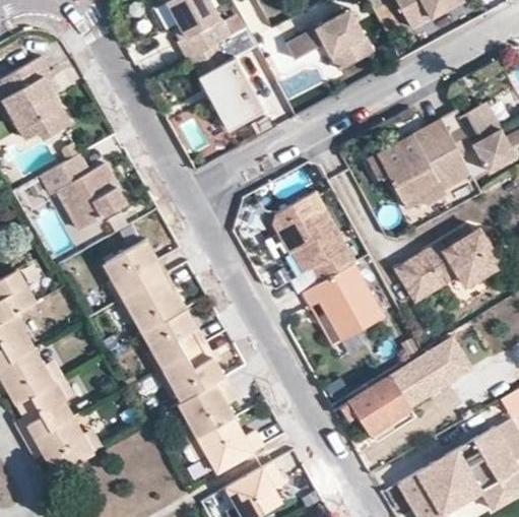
[(187,60),(213,46),(230,37),(209,0),(165,0),(179,25),(185,37),(179,40),(175,42),(185,60),(187,60)]
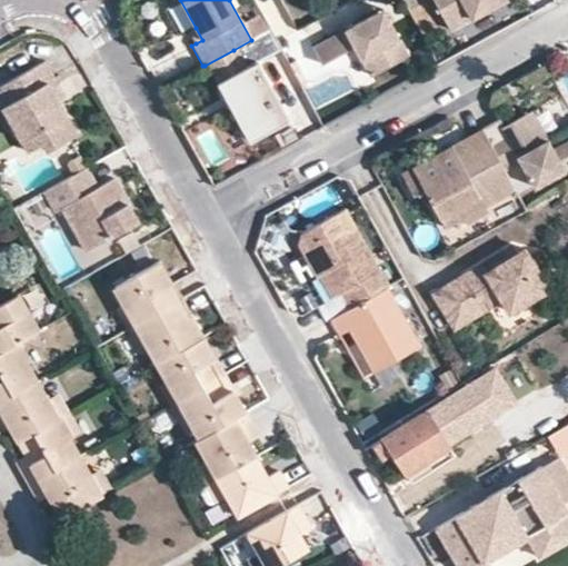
[(435,0),(451,30),(508,0),(435,0)]
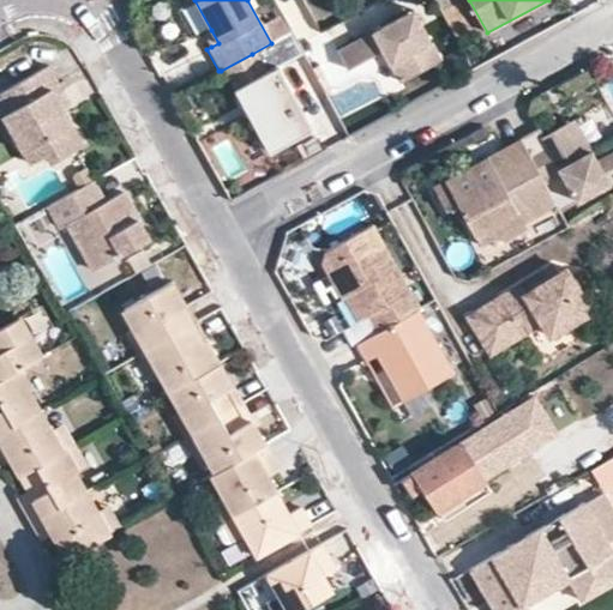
[(415,12),(404,17),(412,30),(422,25),(415,12)]
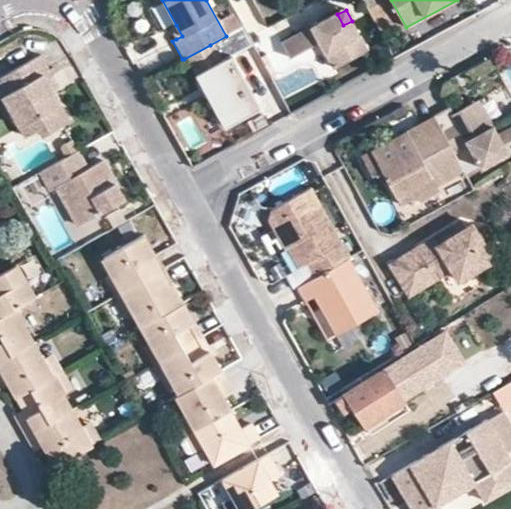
[(337,14),(319,24),(321,29),(314,32),(312,28),(281,44),(290,60),(322,43),(334,66),(368,48),(352,21),(343,25),(337,14)]
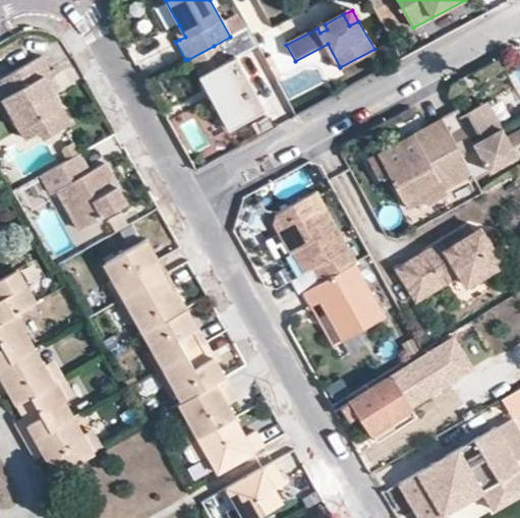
[(325,24),(318,29),(320,33),(327,30),(325,24)]
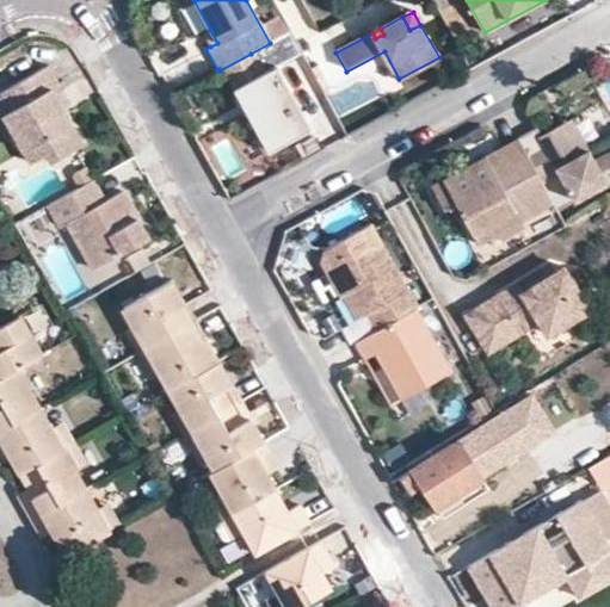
[(203,33),(210,47),(217,43),(210,30),(203,33)]
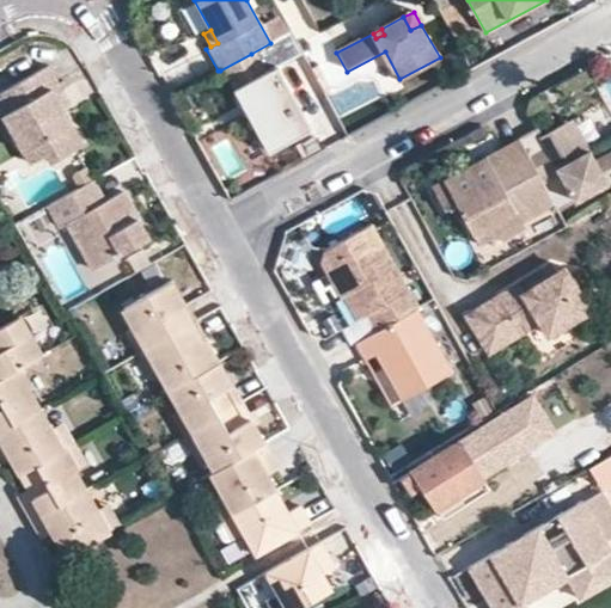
[(301,56),(288,34),(270,43),(251,54),(263,77),(275,71),(301,56)]
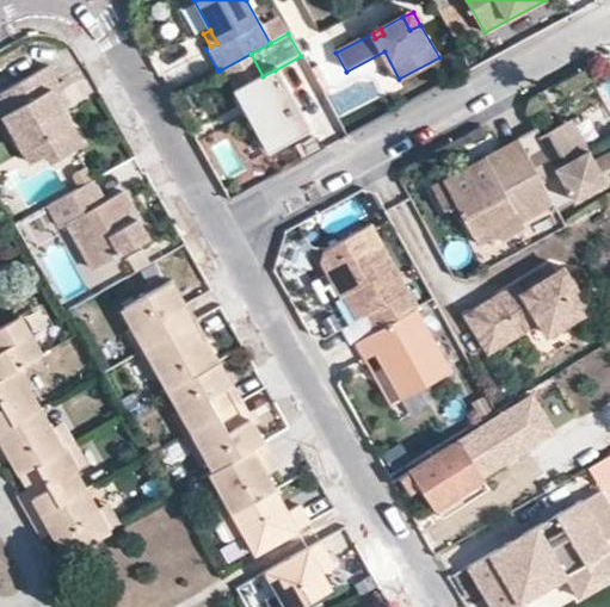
[(263,76),(251,54),(220,70),(264,154),(307,131),(275,70),(263,76)]
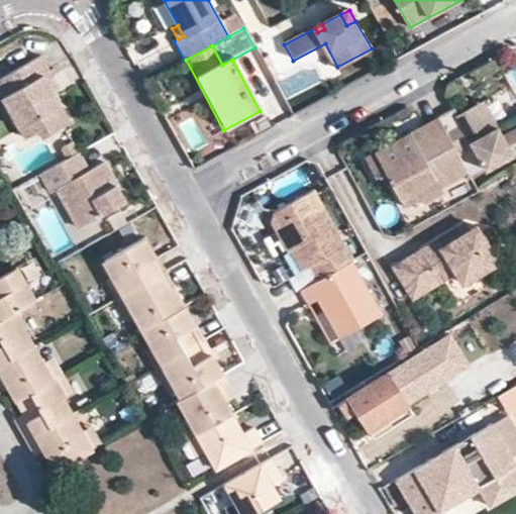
[(38,61),(0,83),(0,88),(6,100),(3,103),(14,122),(27,144),(46,134),(50,138),(71,127),(52,95),(41,79),(46,76),(38,61)]
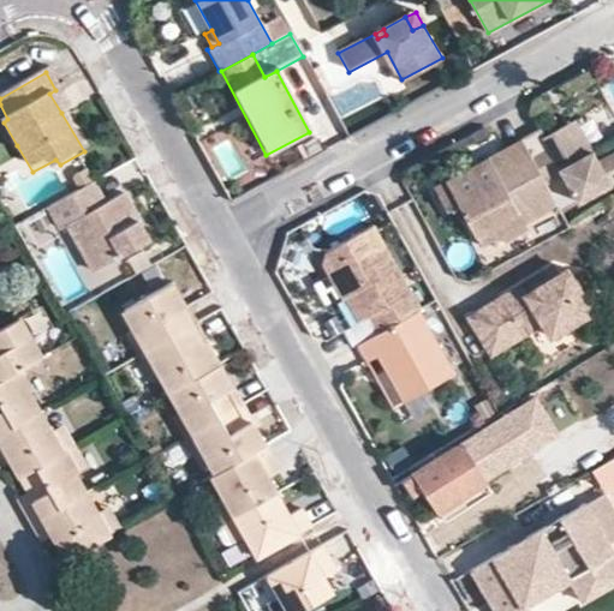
[(67,109),(55,90),(49,94),(61,113),(67,109)]
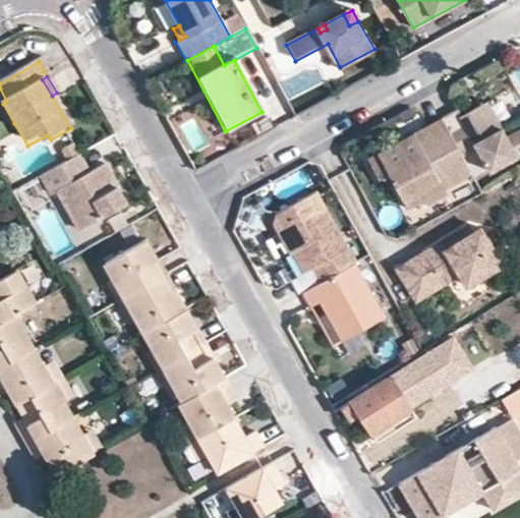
[(6,101),(0,89),(0,112),(8,126),(14,123),(3,104),(6,101)]
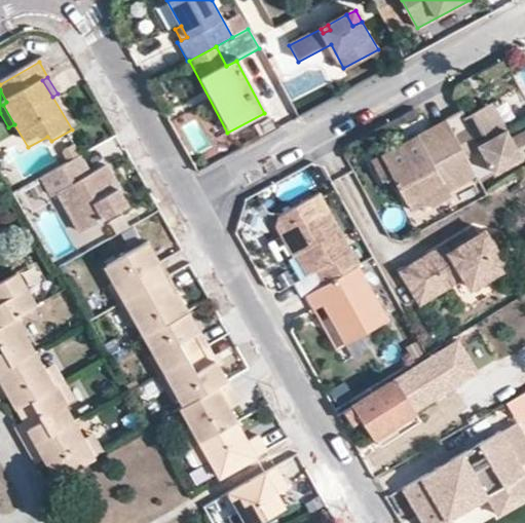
[(507,128),(492,101),(483,106),(498,134),(507,128)]
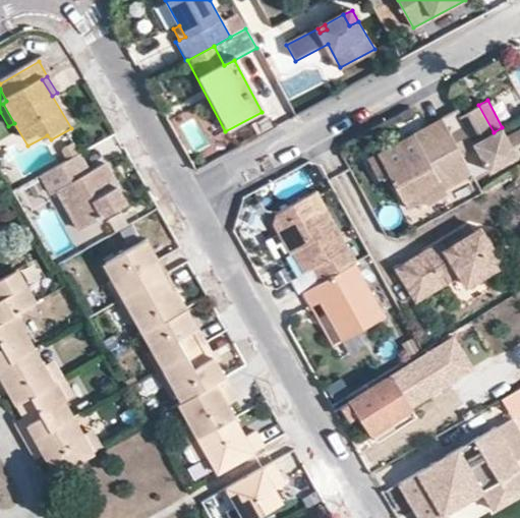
[(442,117),(462,155),(476,147),(489,171),(519,154),(519,128),(507,136),(502,127),(494,132),(478,105),(459,115),(457,109),(442,117)]
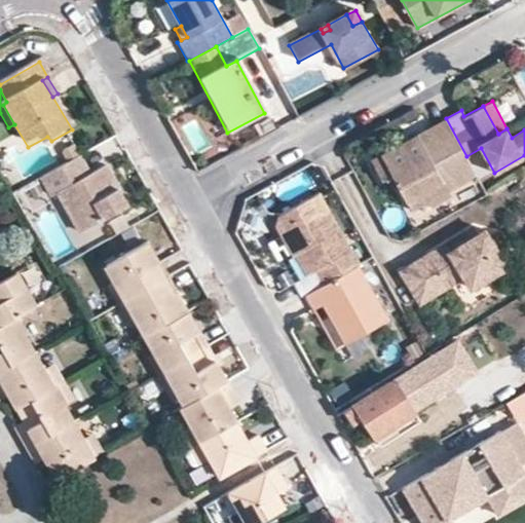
[(466,156),(446,118),(427,128),(433,139),(423,144),(418,134),(370,159),(381,181),(391,175),(411,211),(429,201),(424,192),(443,182),(448,191),(467,181),(460,169),(471,163),(466,156)]
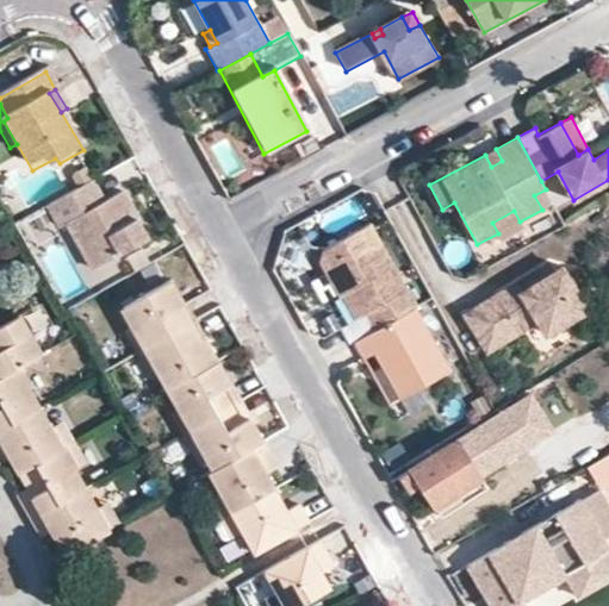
[(502,161),(496,149),(485,155),(491,167),(502,161)]
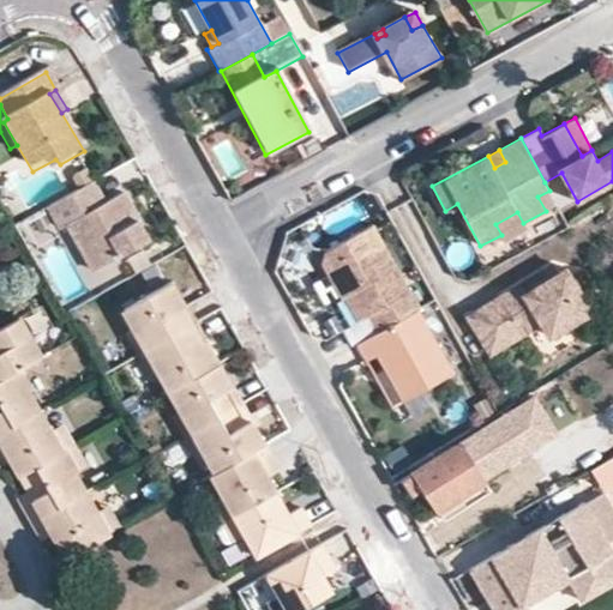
[(95,182),(86,188),(98,211),(108,206),(95,182)]
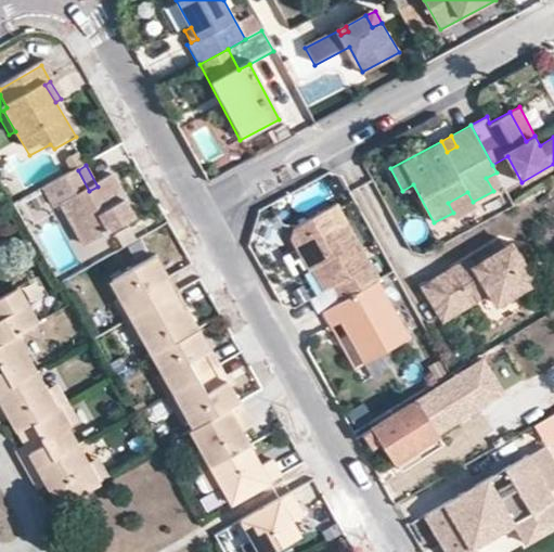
[(78,170),(49,188),(61,208),(67,205),(90,245),(137,218),(114,177),(98,187),(89,191),(78,170)]
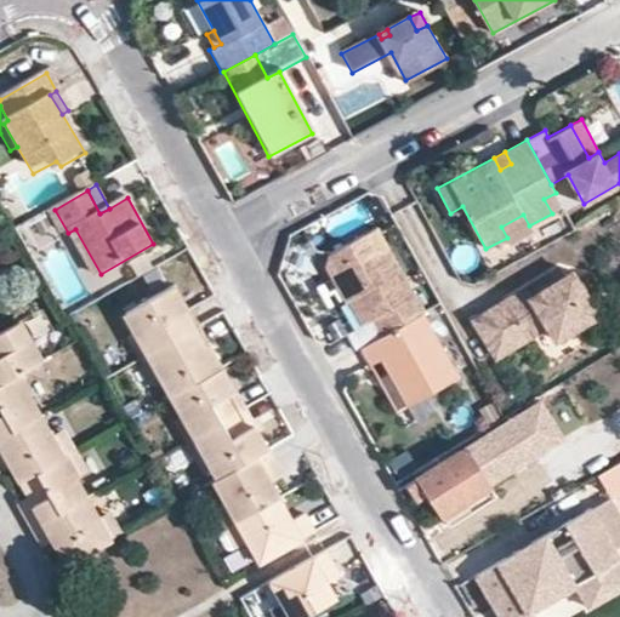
[(563,207),(556,193),(544,199),(552,213),(563,207)]
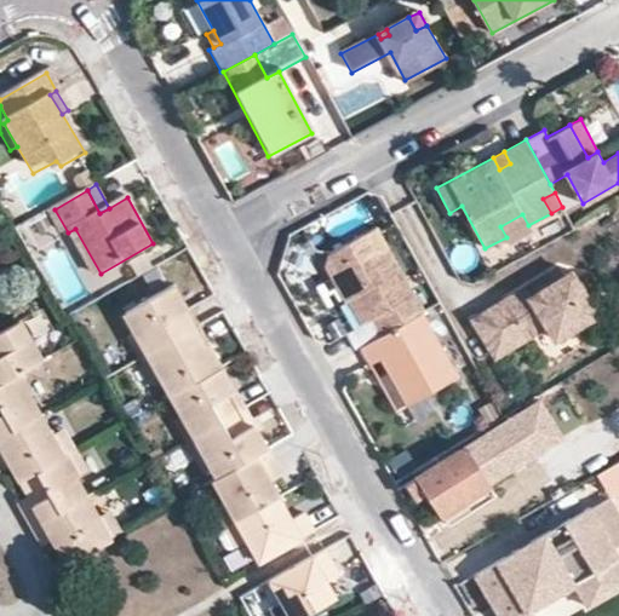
[(528,225),(522,214),(500,226),(506,237),(510,245),(532,232),(528,225)]
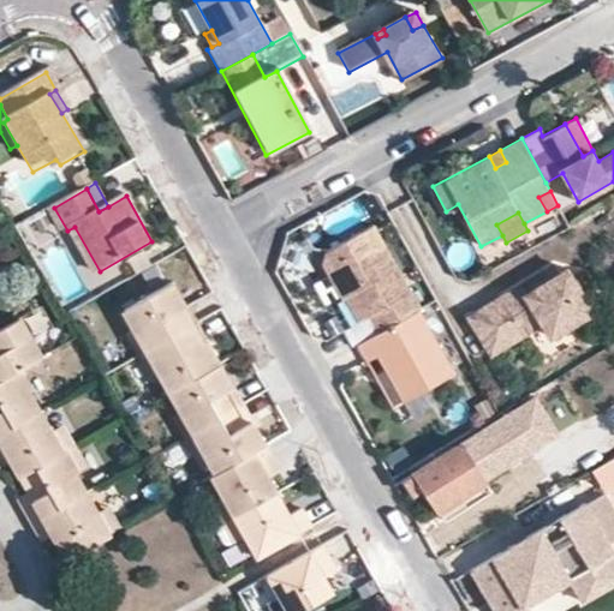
[(421,310),(375,226),(328,251),(320,262),(341,300),(344,299),(350,295),(363,319),(370,316),(379,333),(418,311),(421,310)]
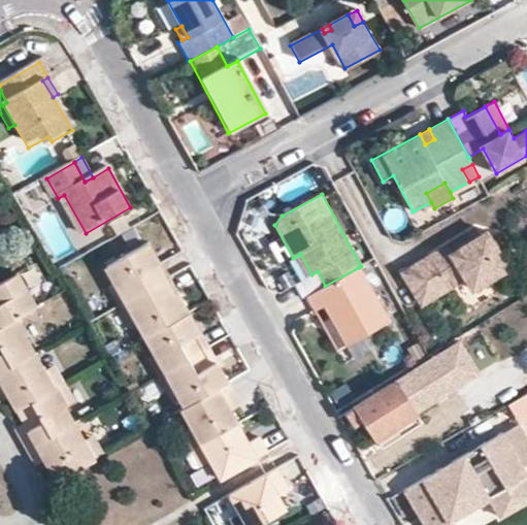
[(481,234),(475,226),(401,271),(421,303),(465,276),(472,289),(508,266),(487,230),(481,234)]
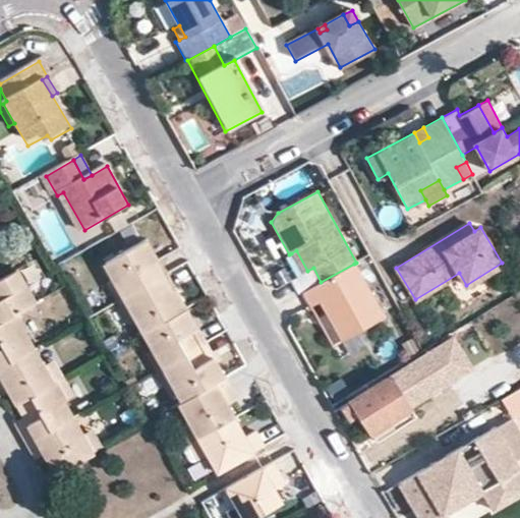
[(108,266),(119,283),(122,282),(131,298),(170,277),(151,242),(108,266)]
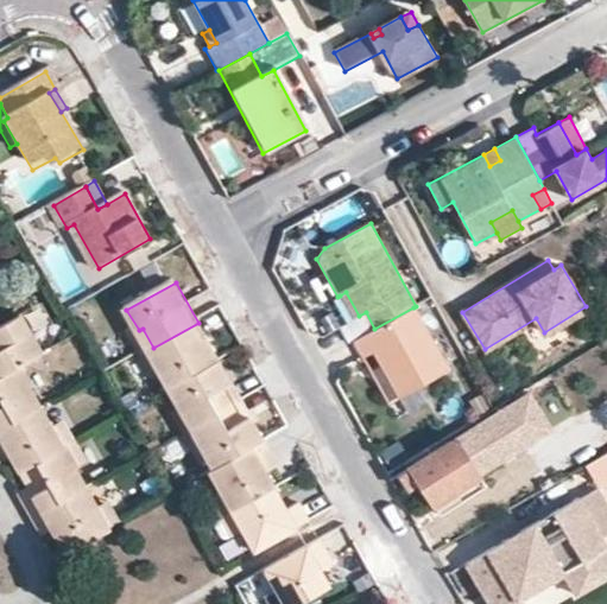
[(359,316),(346,292),(340,296),(353,319),(359,316)]
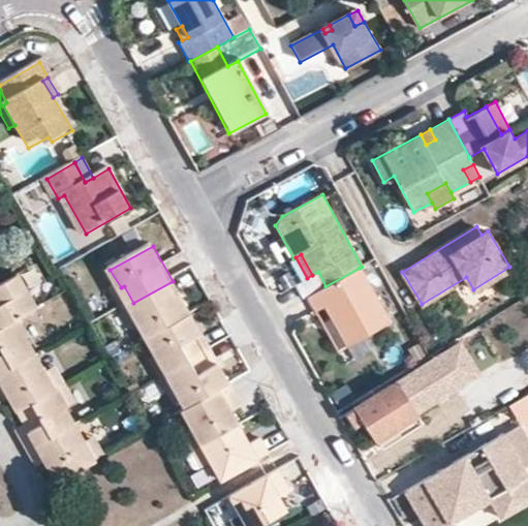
[(390,323),(360,268),(325,286),(306,298),(313,313),(322,308),(345,348),(390,323)]
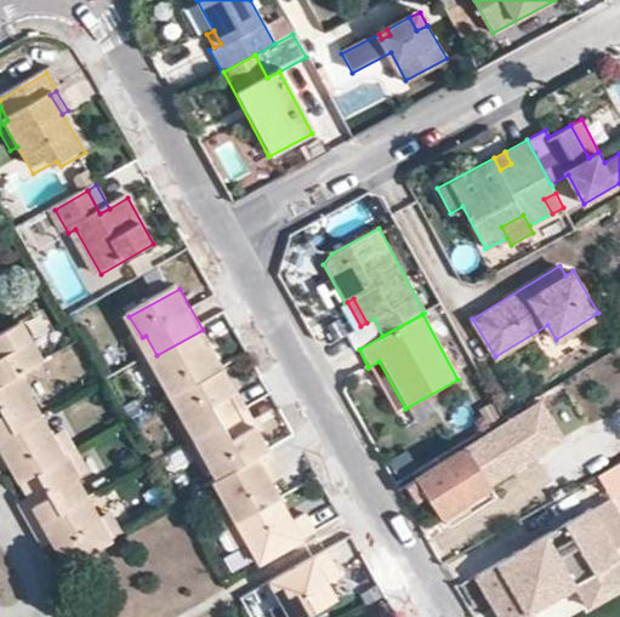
[(22,324),(18,326),(28,346),(33,342),(22,324)]
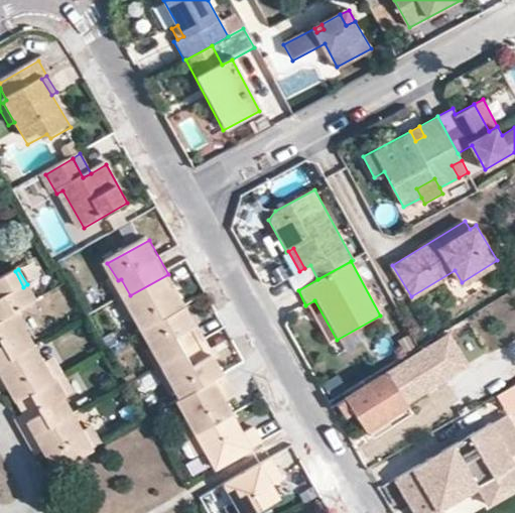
[(15,271),(0,280),(0,293),(3,298),(0,299),(0,323),(20,312),(27,308),(38,302),(27,284),(23,287),(15,271)]
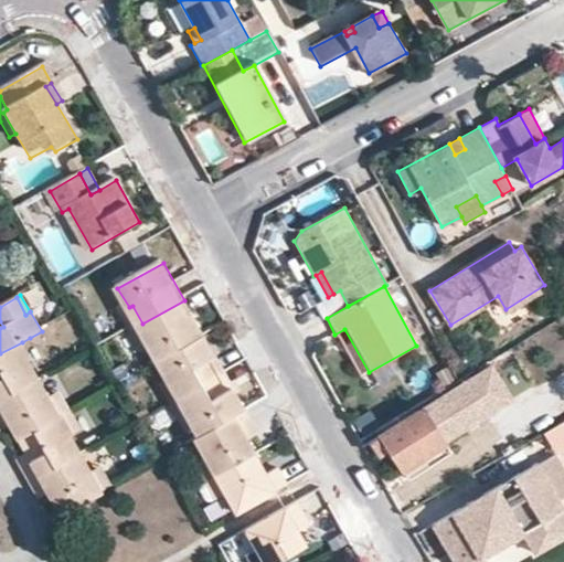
[(184,300),(142,324),(152,340),(148,342),(159,362),(205,337),(184,300)]
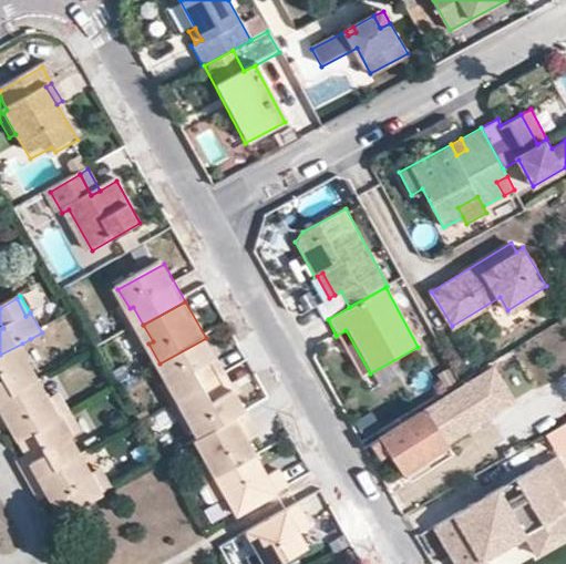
[(133,307),(130,308),(122,313),(132,330),(143,325),(133,307)]
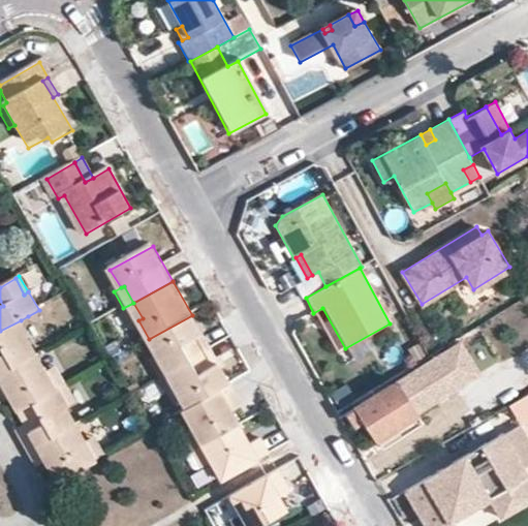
[(143,318),(133,303),(123,308),(132,325),(138,320),(143,318)]
